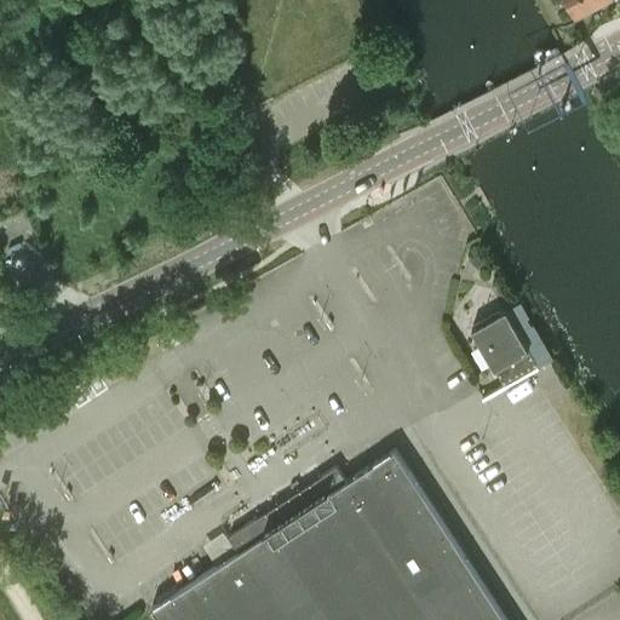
[(568,0),(577,13),(601,0),(568,0)]
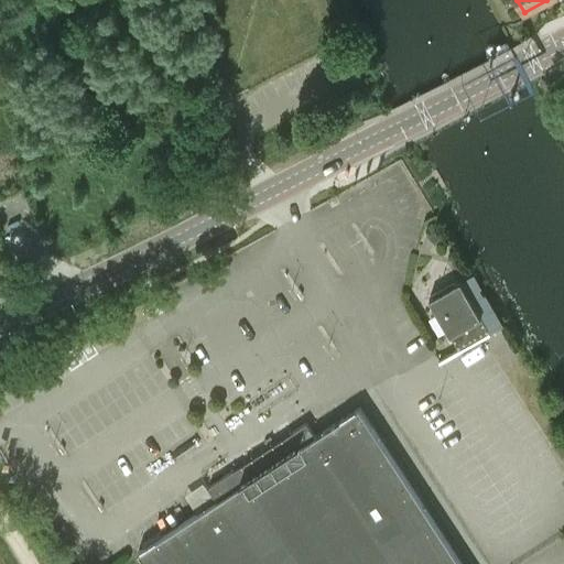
[(485,51),(486,54),(509,100),(511,102),(514,102),(517,102),(520,99),(520,95),(495,50),(492,47),(490,46),(487,47),(485,51)]
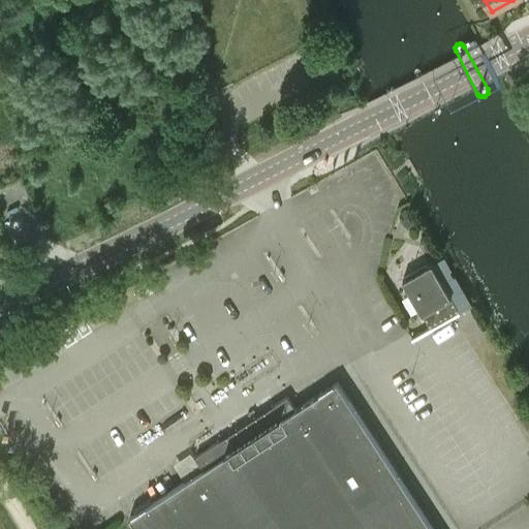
[(440,114),(440,112),(419,71),(417,69),(415,70),(413,71),(413,74),(434,114),(436,116),(439,116),(440,114)]
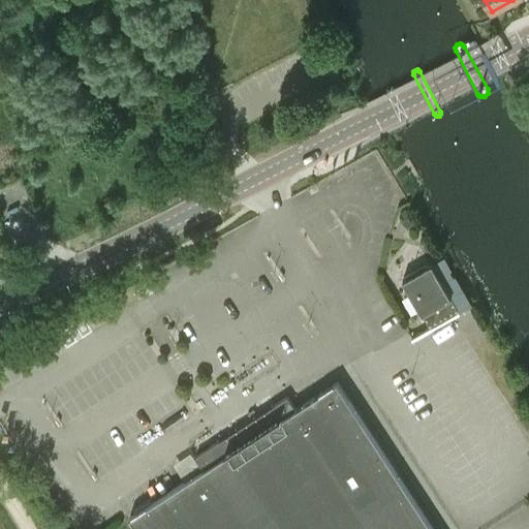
[(445,257),(432,265),(431,263),(402,280),(422,314),(423,314),(431,328),(450,317),(460,312),(459,311),(471,305),(445,257)]
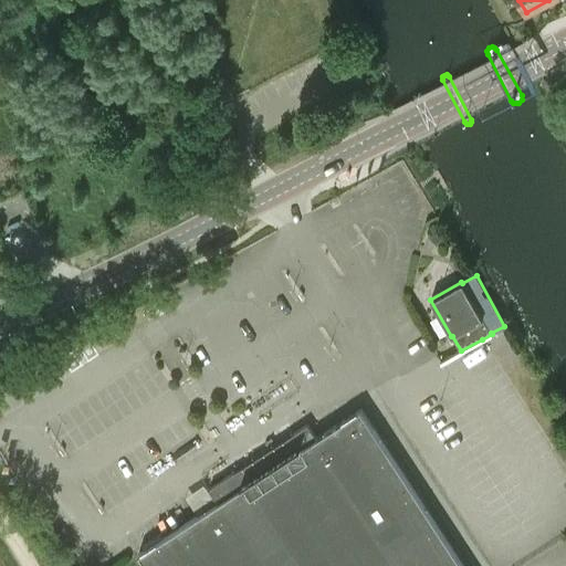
[(138,554),(146,565),(462,565),(360,409),(316,438),(307,425),(242,468),(228,477),(209,489),(218,502),(138,554)]
